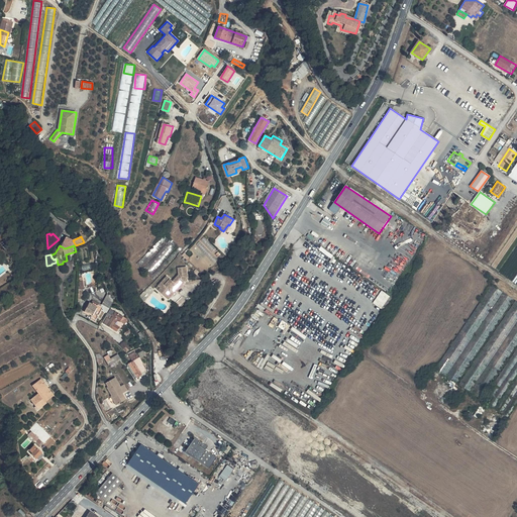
[(186,267),(178,268),(179,274),(173,282),(167,276),(159,286),(161,288),(158,291),(162,295),(164,292),(170,297),(188,277),(186,267)]
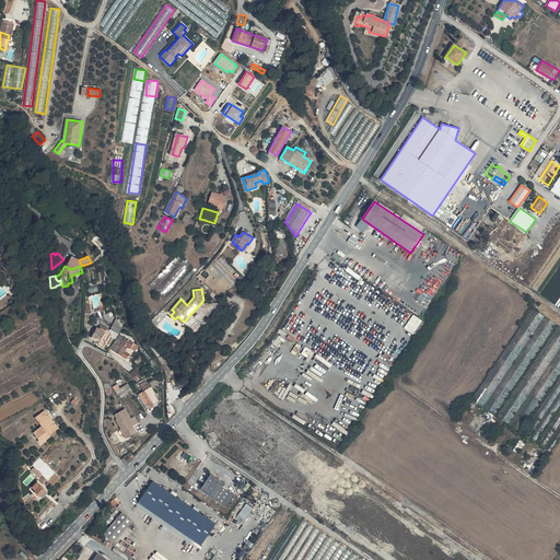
[(545,340),(556,323),(534,308),(529,316),(534,319),(518,343),(517,343),(515,347),(510,343),(496,365),(500,369),(496,376),(490,373),(477,394),(480,396),(477,401),(497,415),(544,340),(545,340)]
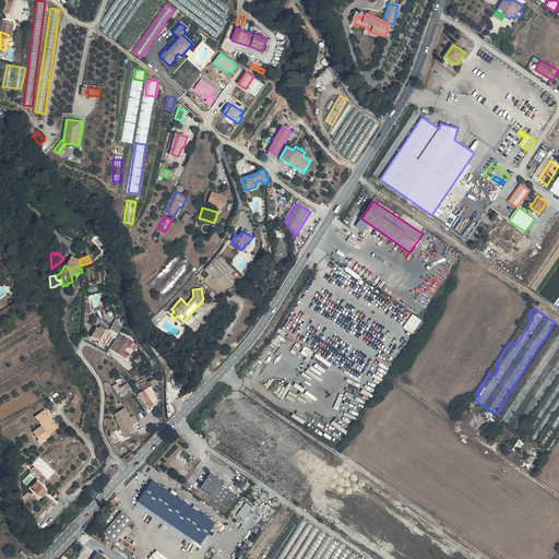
[(413,333),(423,320),(414,313),(404,326),(413,333)]
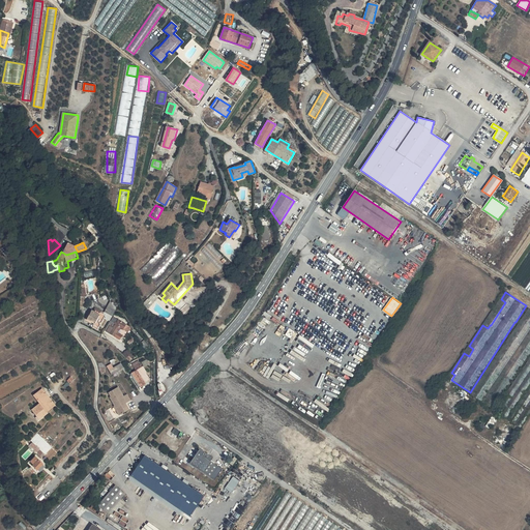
[(185,314),(190,307),(186,303),(181,310),(185,314)]
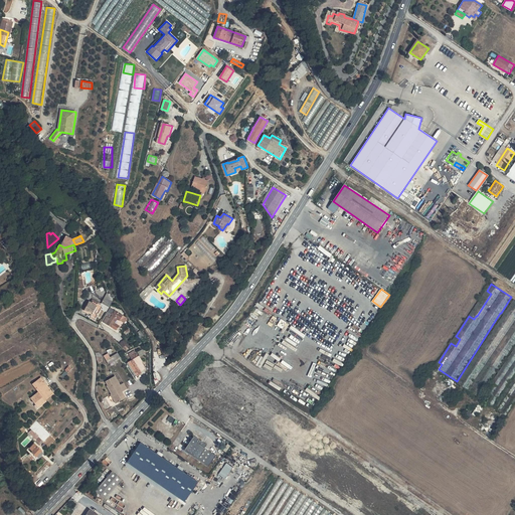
[(103,302),(97,313),(103,317),(109,306),(103,302)]
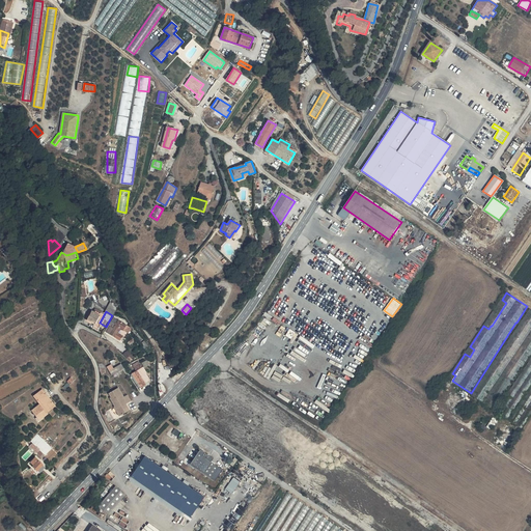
[(93,334),(96,336),(101,330),(96,328),(99,325),(94,322),(93,324),(86,319),(80,328),(89,333),(89,332),(93,334)]
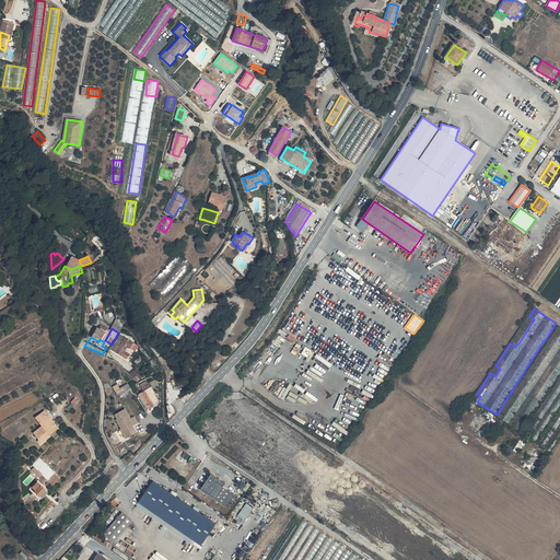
[(506,422),(509,422),(550,365),(550,358),(552,358),(555,354),(551,352),(556,352),(552,350),(555,350),(557,347),(557,342),(556,342),(556,345),(552,348),(548,356),(546,356),(543,360),(537,360),(538,369),(517,396),(512,397),(498,416),(506,422)]
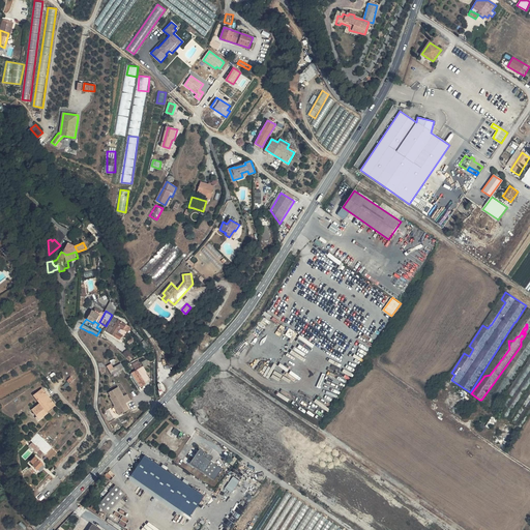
[(105,335),(100,342),(110,347),(114,341),(112,340),(114,336),(119,340),(121,334),(108,327),(106,330),(109,333),(107,336),(105,335)]
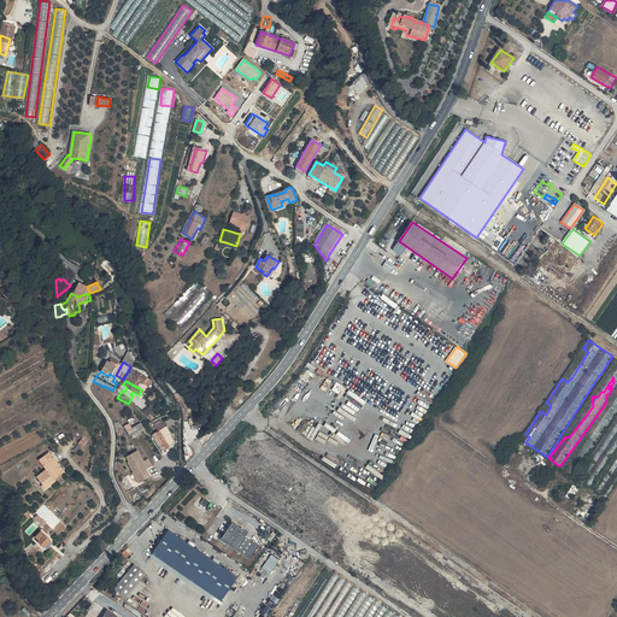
[(150,406),(144,411),(152,421),(157,416),(150,406)]
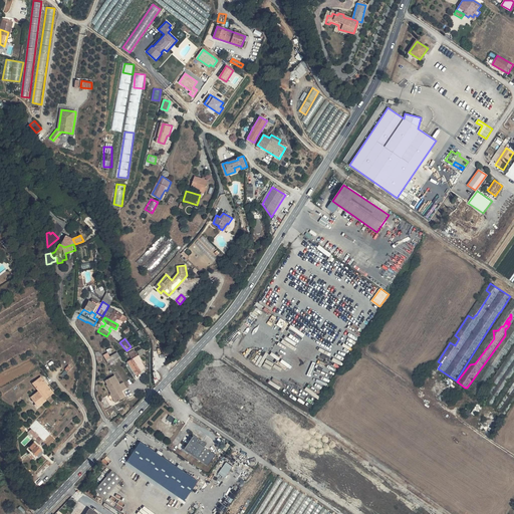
[(133,358),(139,354),(136,348),(129,352),(133,358)]
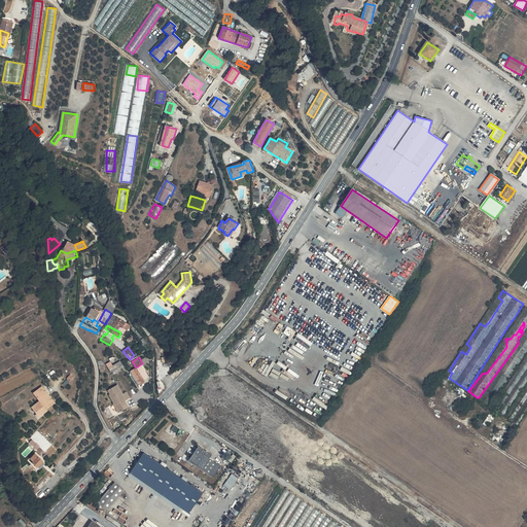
[(112,361),(107,363),(110,372),(124,366),(121,361),(113,364),(112,361)]
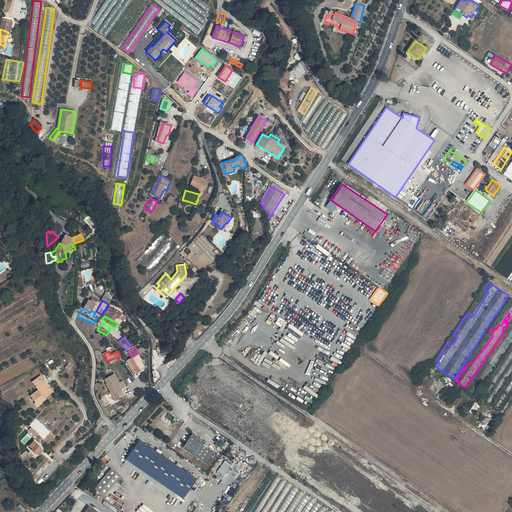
[(134,356),(142,370),(146,367),(138,354),(134,356)]
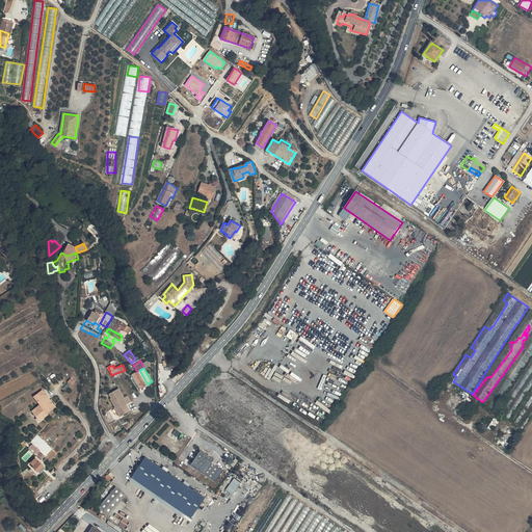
[(127,382),(136,396),(140,393),(139,391),(143,387),(139,380),(140,380),(136,375),(127,382)]
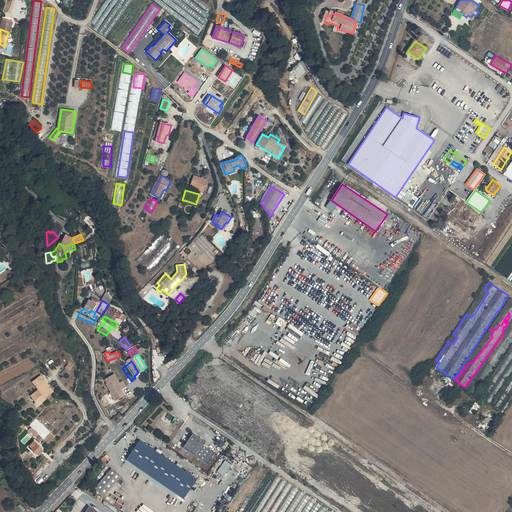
[(35,402),(43,396),(34,382),(25,388),(31,396),(23,402),(26,408),(30,405),(33,410),(38,407),(38,405),(35,402)]
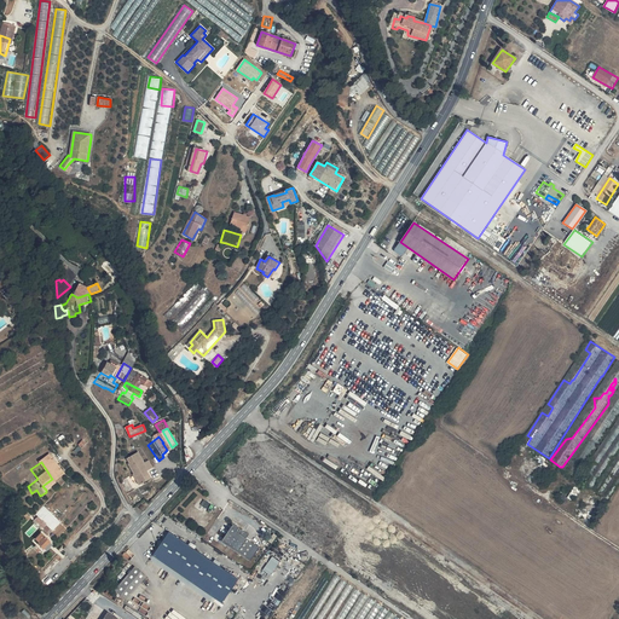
[(129,485),(136,495),(143,491),(140,487),(144,484),(142,481),(139,476),(140,475),(144,480),(148,476),(143,470),(139,473),(133,462),(122,469),(125,474),(123,474),(129,484),(129,485)]
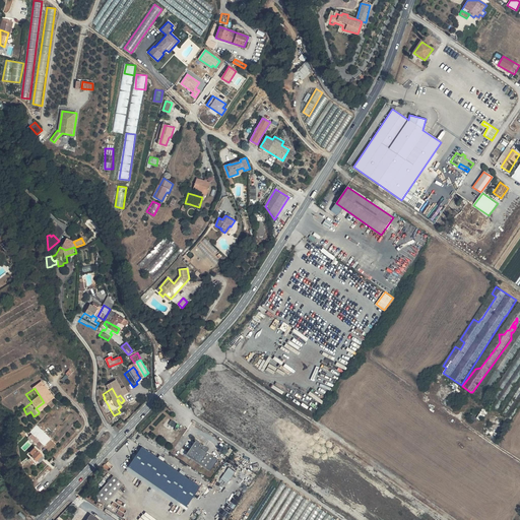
[(47,406),(44,402),(36,408),(39,411),(47,406)]
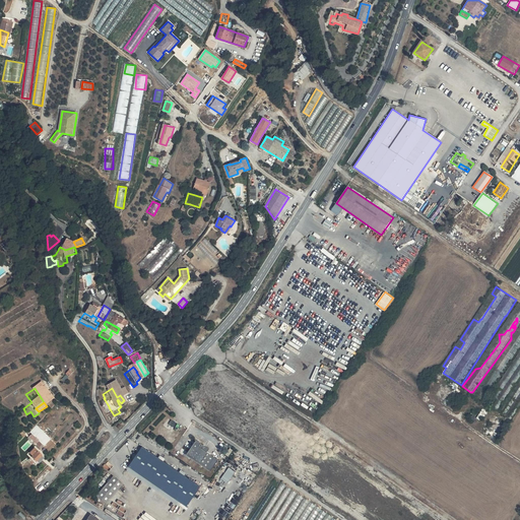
[(28,438),(36,445),(40,440),(33,434),(28,438)]
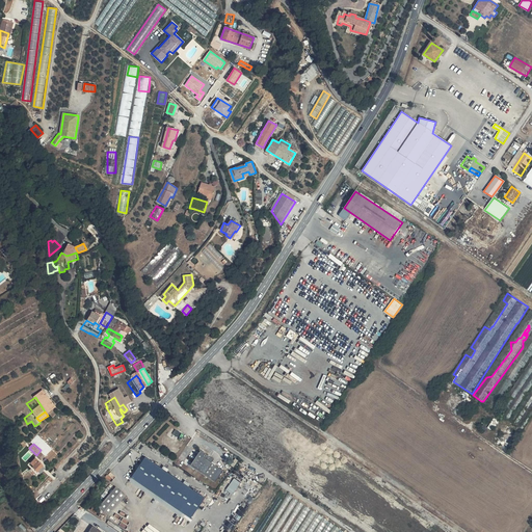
[(191,466),(215,483),(223,471),(212,463),(214,459),(202,451),(191,466)]
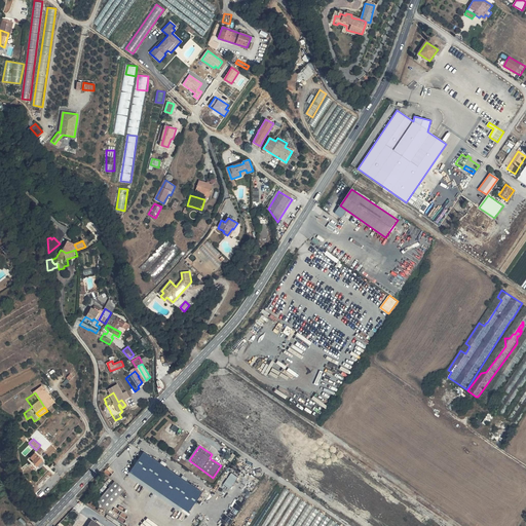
[(29,458),(38,467),(45,460),(36,452),(29,458)]
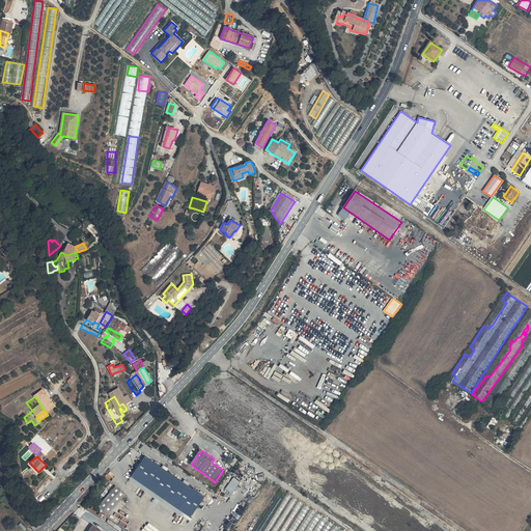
[(146,456),(137,470),(163,487),(196,510),(204,498),(146,456)]
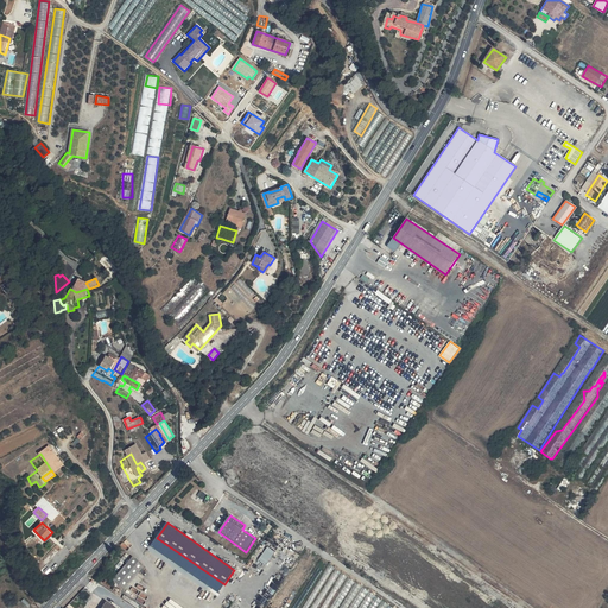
[(30,544),(37,551),(44,543),(33,533),(27,539),(31,543),(30,544)]
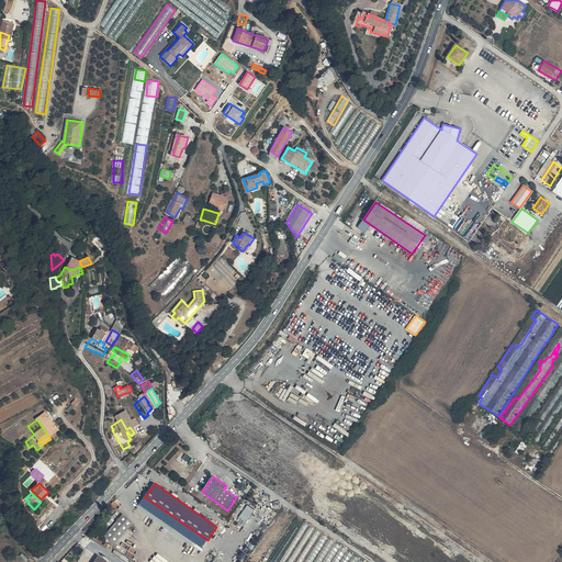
[(138,506),(167,526),(172,516),(145,497),(138,506)]
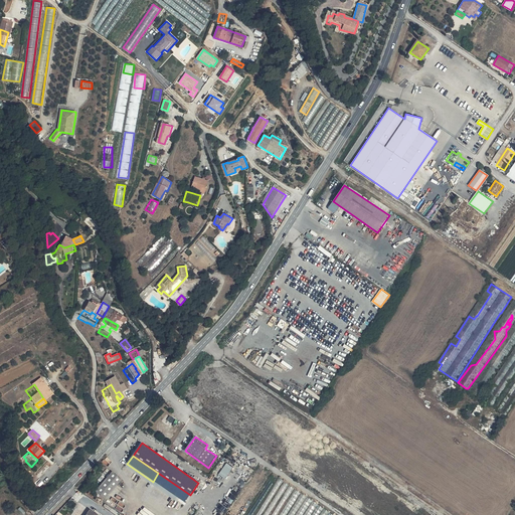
[(232,469),(226,465),(218,475),(225,480),(232,469)]
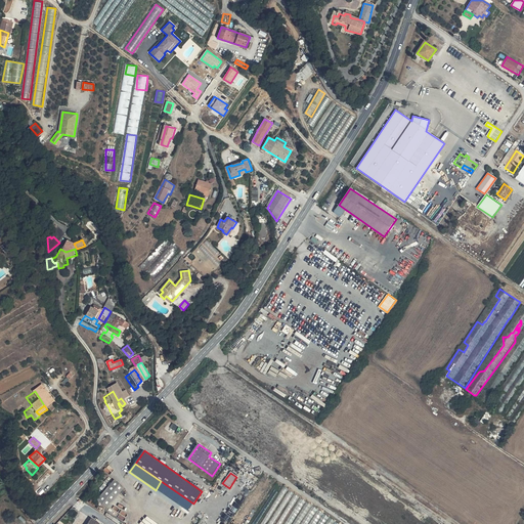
[(115,481),(105,490),(117,497),(124,489),(115,481)]
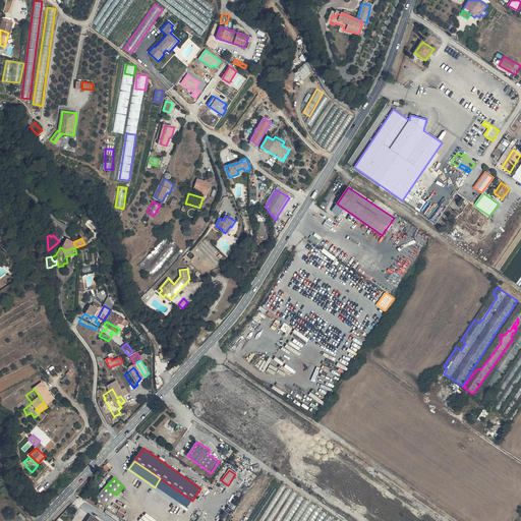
[(185,510),(192,501),(160,478),(155,487),(185,510)]
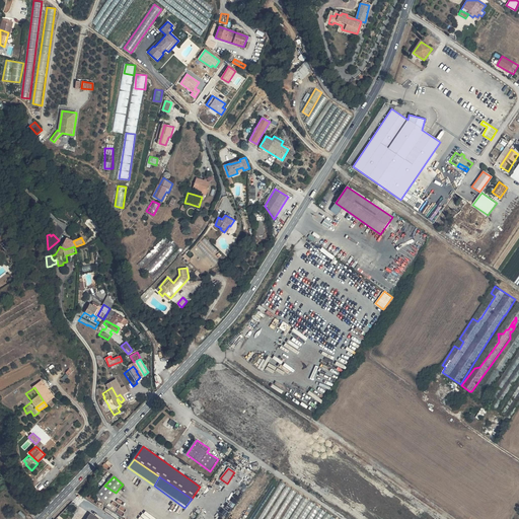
[(104,486),(97,494),(108,501),(116,493),(104,486)]
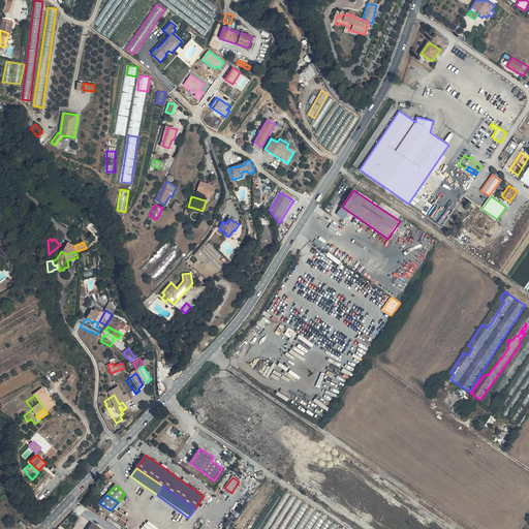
[(111,510),(99,503),(98,504),(107,514),(111,510)]
